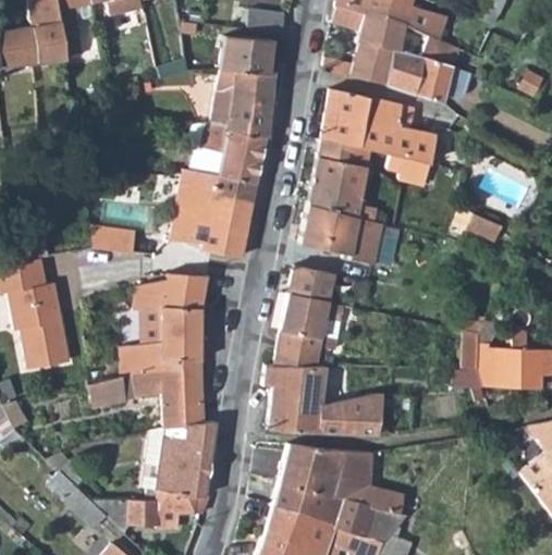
[(0,61),(1,69),(65,59),(59,0),(32,0),(36,27),(0,34),(0,61)]
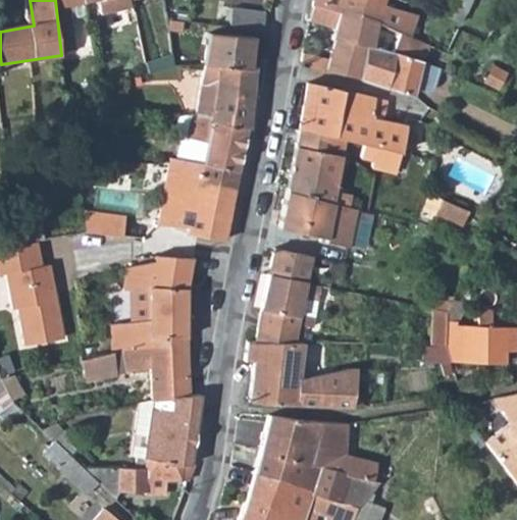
[(70,6),(88,3),(87,0),(55,0),(61,55),(78,52),(72,19),(70,6)]
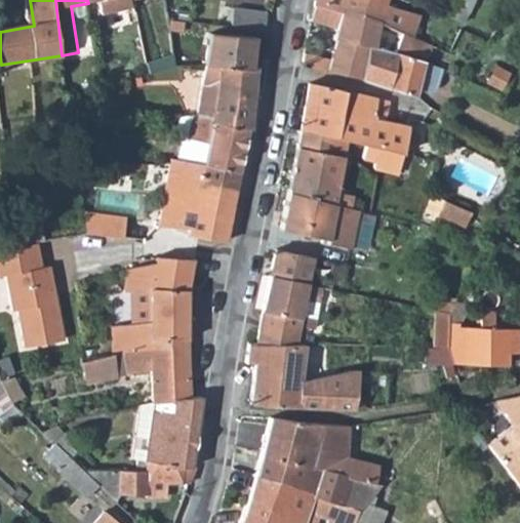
[(103,13),(136,6),(135,0),(104,0),(102,1),(103,13)]
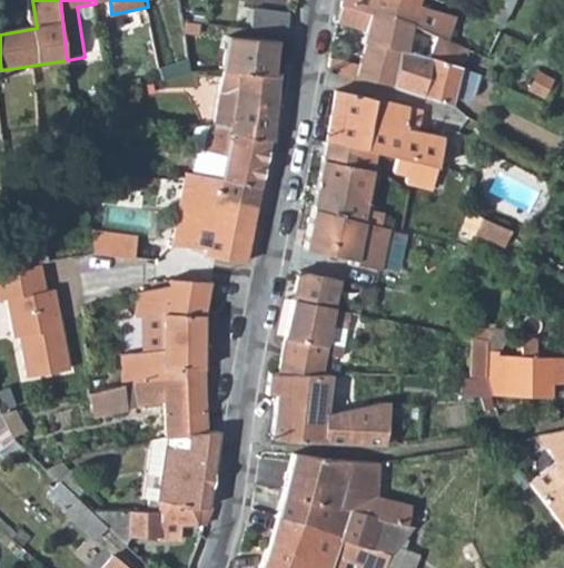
[(421,8),(421,0),(345,0),(344,6),(391,22),(446,43),(455,17),(421,8)]
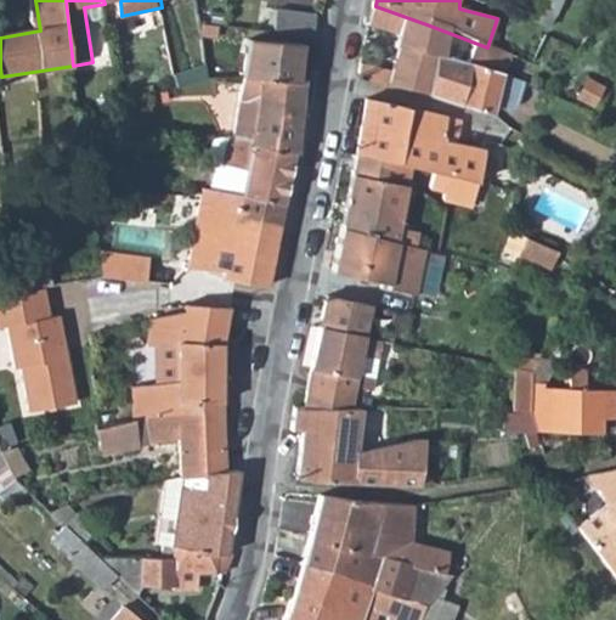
[(547,0),(542,11),(559,20),(569,0),(547,0)]
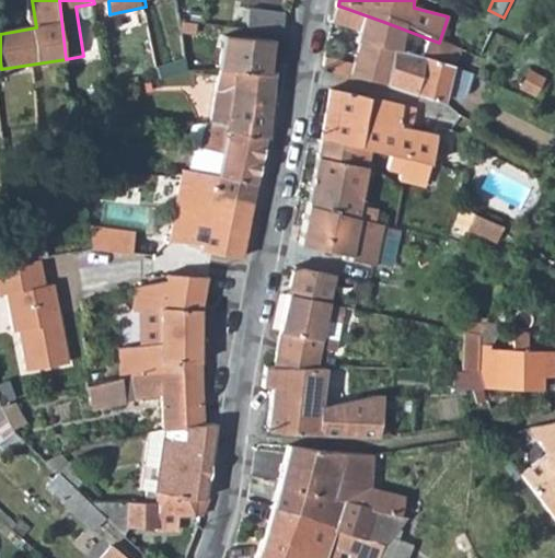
[(78,21),(96,18),(94,3),(76,7),(78,21)]
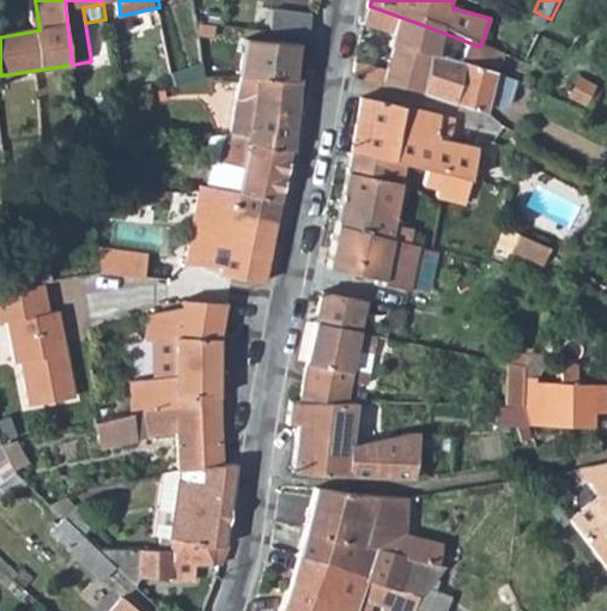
[(501,77),(507,56),(480,47),(420,24),(370,6),(366,28),(396,34),(393,50),(396,50),(390,70),(360,66),(357,83),(386,86),(387,80),(424,92),(437,54),(501,77)]
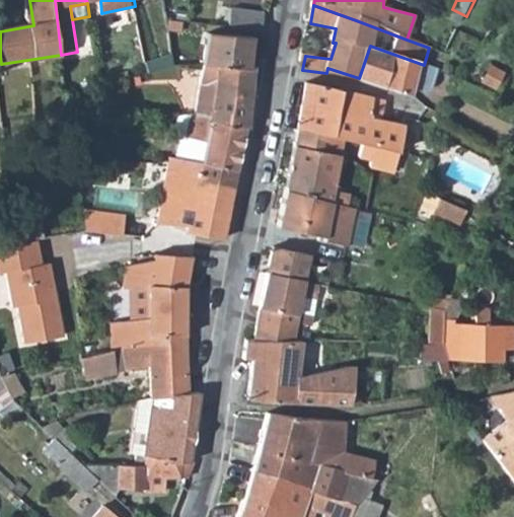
[(222,9),(219,26),(255,33),(263,34),(266,15),(222,9)]
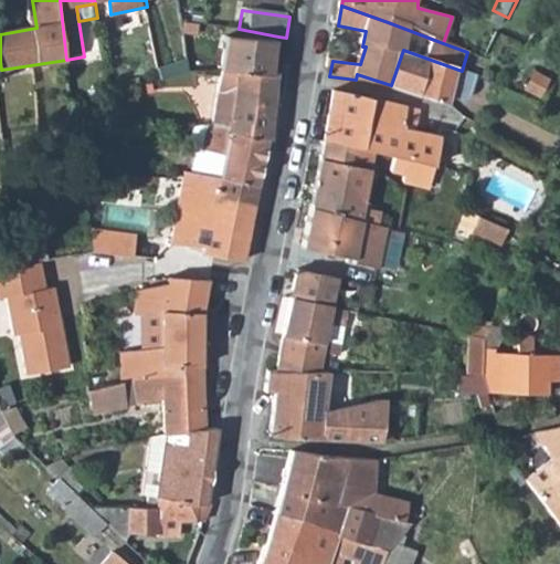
[(231,38),(223,72),(274,74),(277,41),(231,38)]
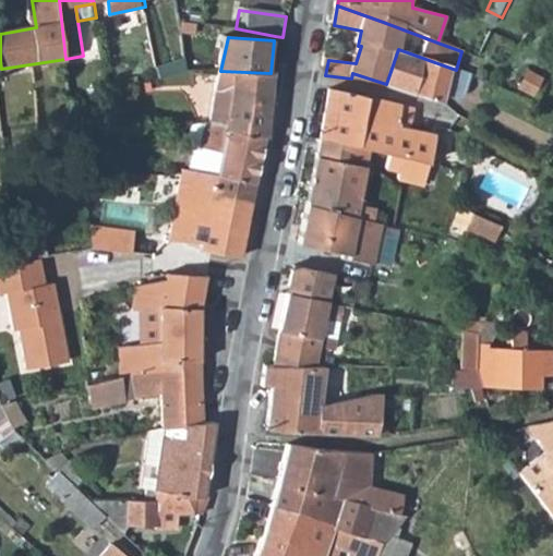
[(398,49),(386,84),(445,105),(447,100),(463,105),(468,101),(476,79),(456,70),(398,49)]
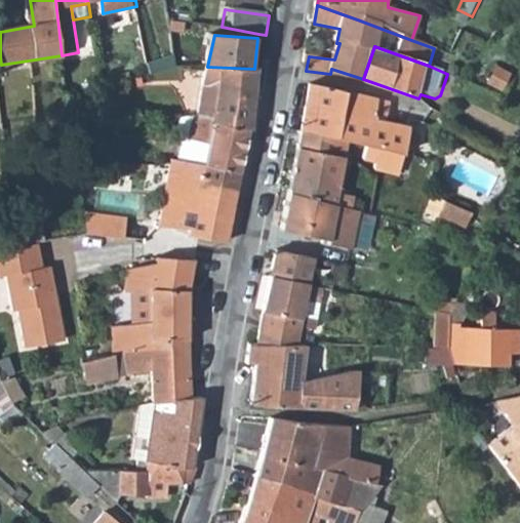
[(217,107),(216,114),(215,122),(251,133),(254,133),(261,69),(254,69),(207,67),(203,86),(205,86),(220,88),(217,107)]
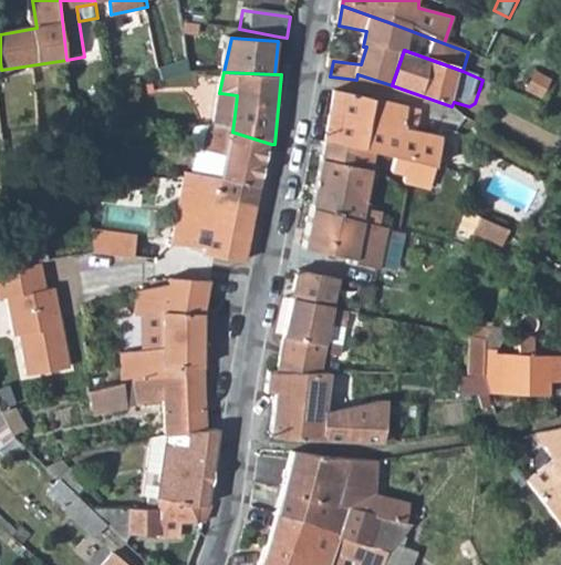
[(339,92),(328,143),(367,152),(412,164),(435,171),(445,140),(445,136),(421,130),(426,111),(373,98),(339,92)]
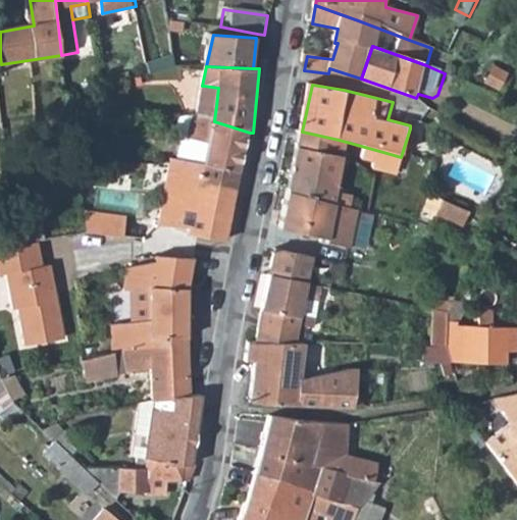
[(200,103),(216,106),(218,88),(204,86),(200,103)]
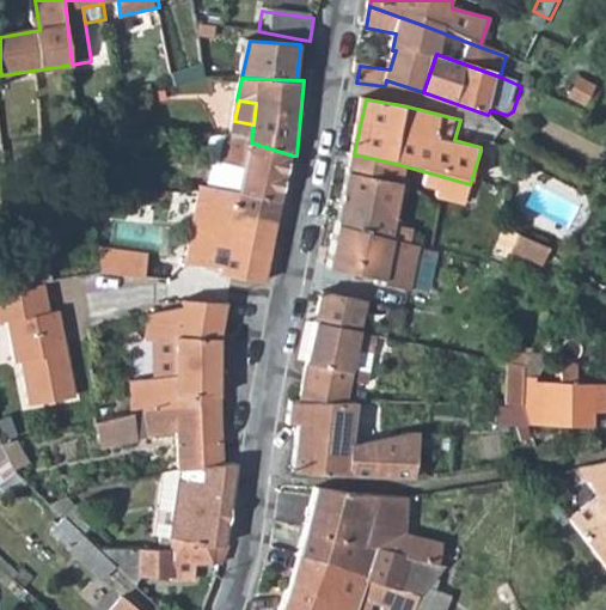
[(219,160),(214,189),(201,188),(190,266),(225,268),(224,275),(267,284),(293,156),(251,142),(232,139),(228,162),(219,160)]
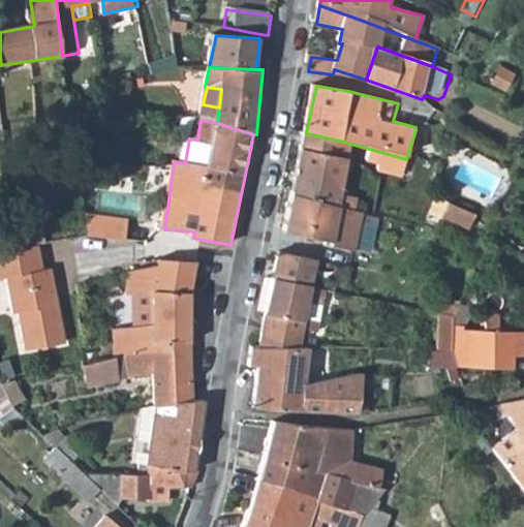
[(306,133),(295,193),(350,206),(352,197),(341,194),(348,160),(340,158),(343,142),(306,133)]
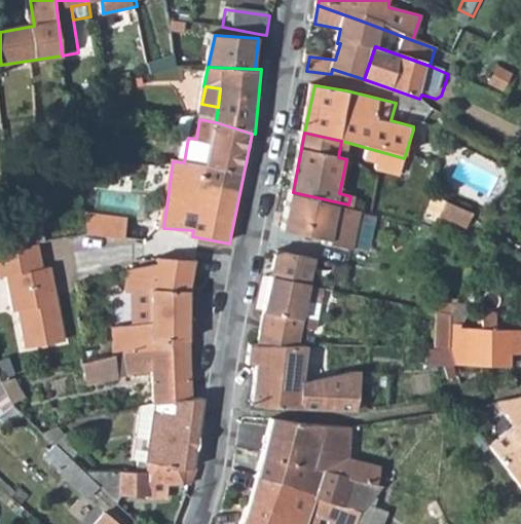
[(400,179),(404,158),(382,152),(376,173),(400,179)]
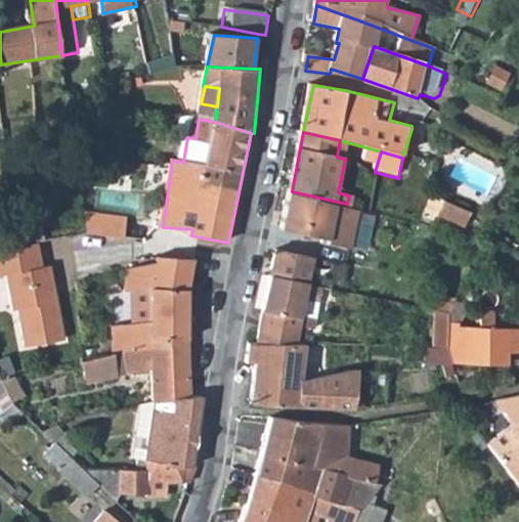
[(518,163),(507,185),(518,191),(518,163)]
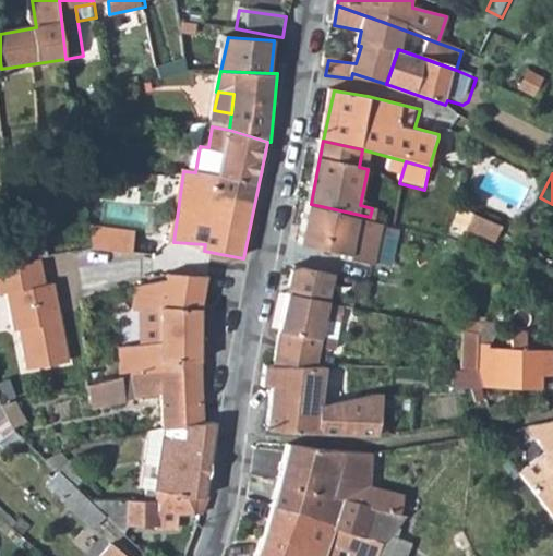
[(370,217),(311,204),(303,243),(355,253),(353,257),(380,262),(387,220),(370,217)]
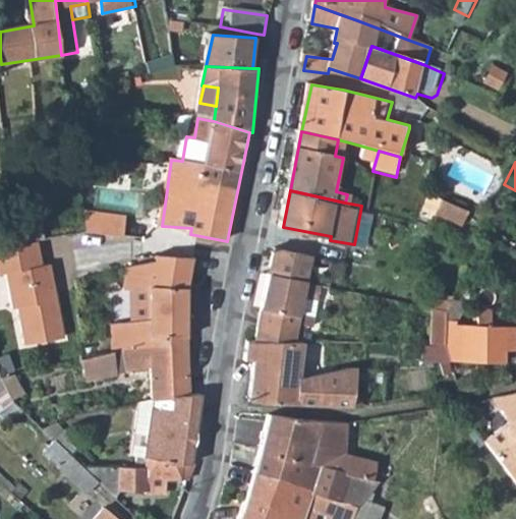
[(468,225),(473,209),(445,199),(440,216),(468,225)]
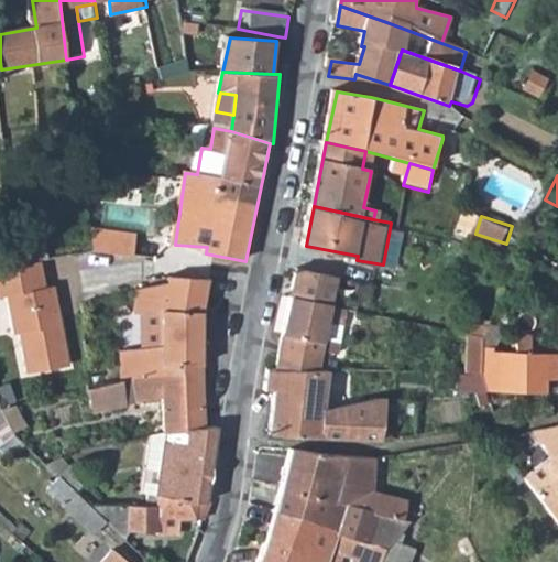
[(139,235),(94,230),(97,251),(137,255),(139,235)]
